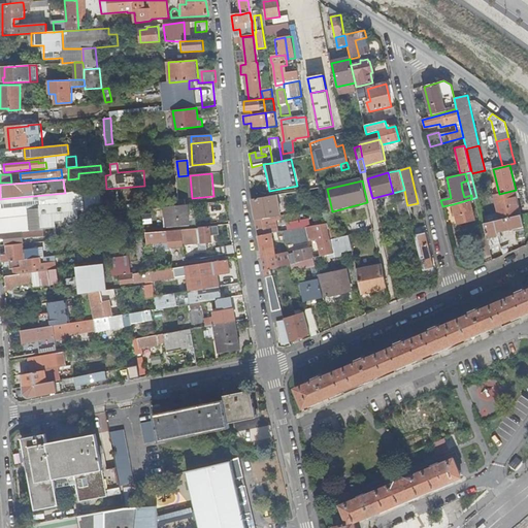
[(469,188),(462,190),(464,197),(471,195),(469,188)]
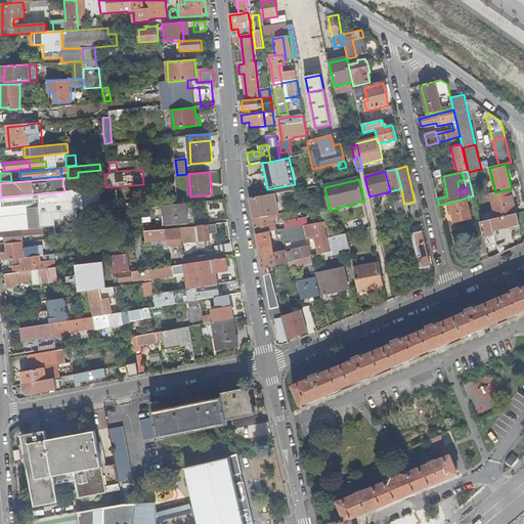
[(101,200),(100,188),(83,189),(84,202),(101,200)]
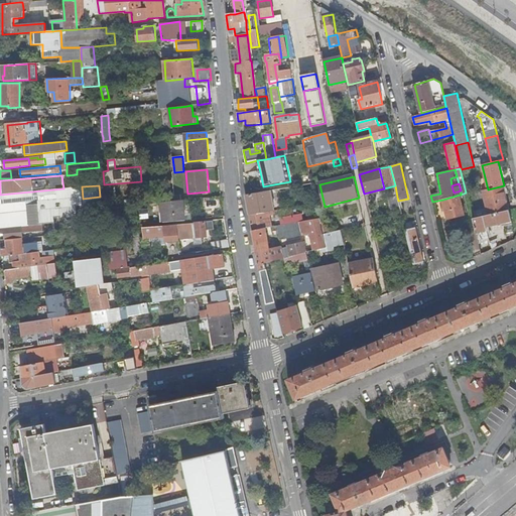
[(483,190),(489,215),(510,210),(504,185),(488,189),(483,190)]
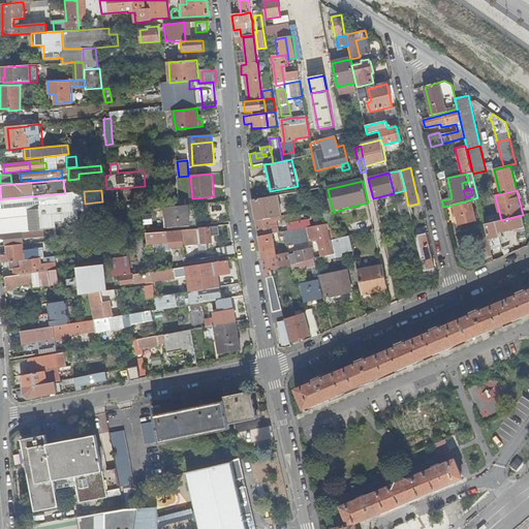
[(85,204),(84,191),(65,193),(0,199),(0,210),(80,204),(85,204)]
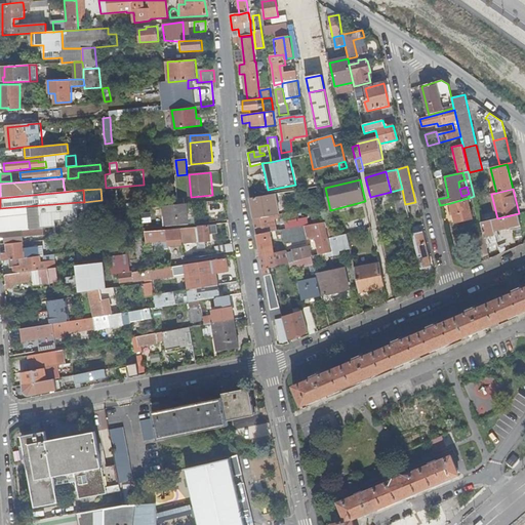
[(277,215),(274,195),(255,198),(250,199),(250,202),(254,219),(277,215)]
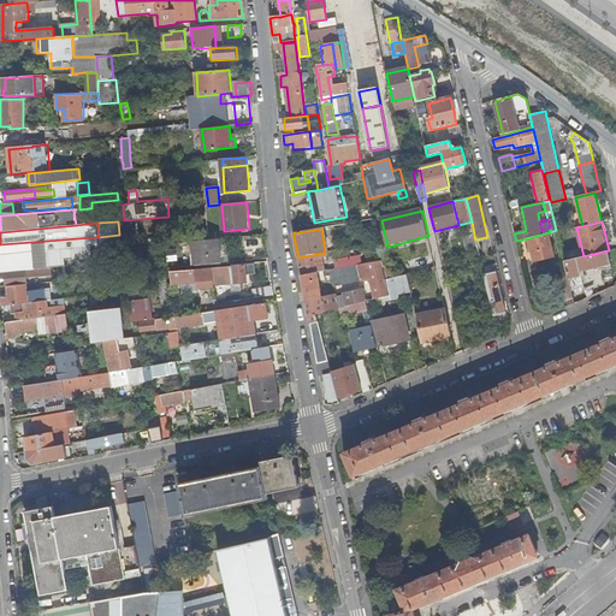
[(555,256),(549,232),(528,238),(534,262),(555,256)]
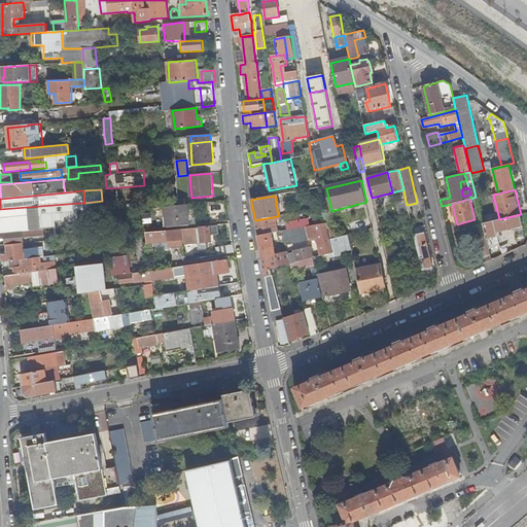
[(103,208),(102,201),(84,203),(79,203),(80,210),(103,208)]
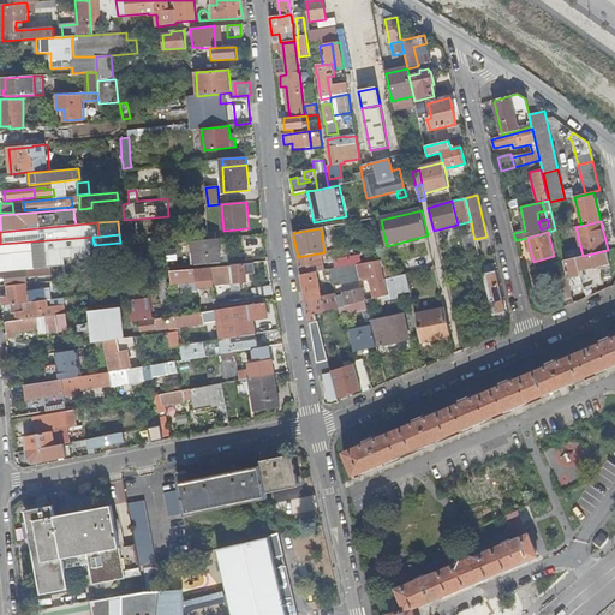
[(473,257),(479,256),(475,239),(473,234),(463,238),(466,250),(471,249),(473,257)]
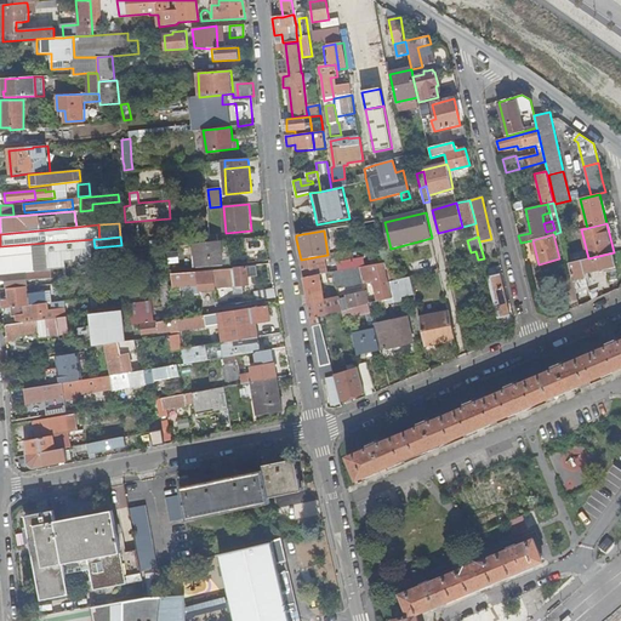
[(91,248),(95,248),(93,239),(0,246),(0,274),(51,269),(67,268),(67,261),(73,261),(73,263),(92,262),(91,248)]
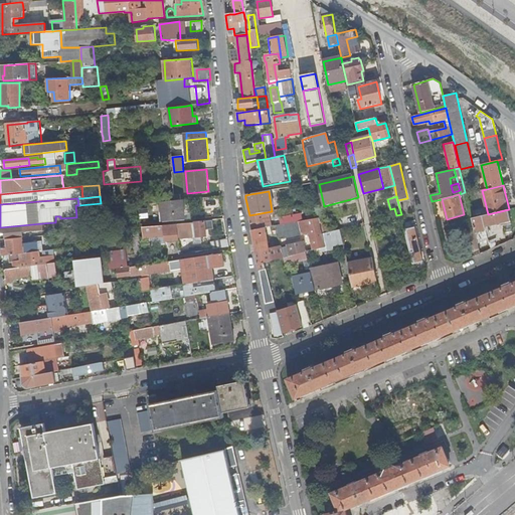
[(218,207),(217,198),(202,199),(203,208),(218,207)]
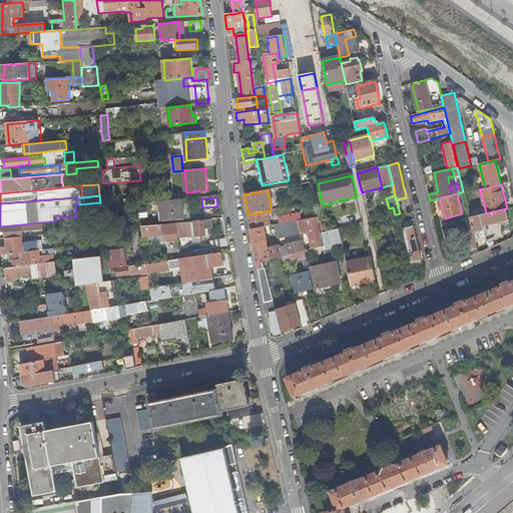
[(161,201),(163,221),(185,219),(183,199),(180,199),(173,200),(161,201)]
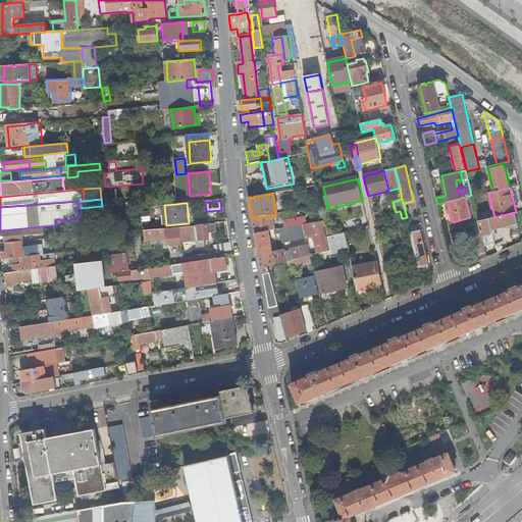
[(125,221),(124,209),(114,209),(115,220),(113,220),(115,232),(131,231),(129,223),(127,223),(127,221),(125,221)]
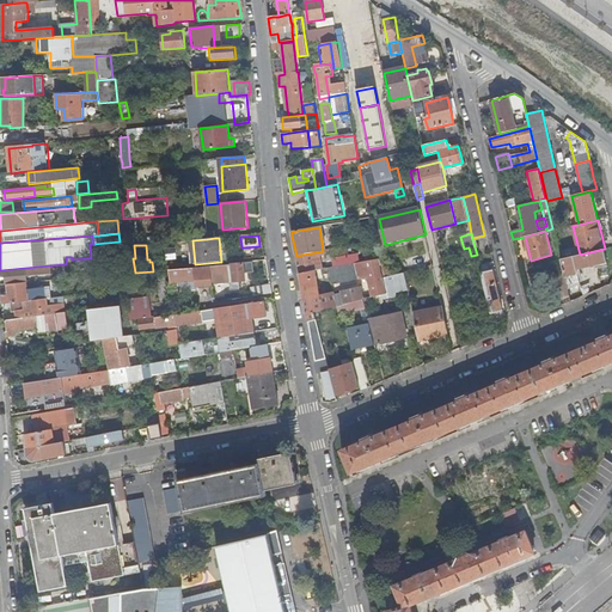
[(385,246),(377,248),(380,259),(381,267),(384,279),(392,277),(385,246)]
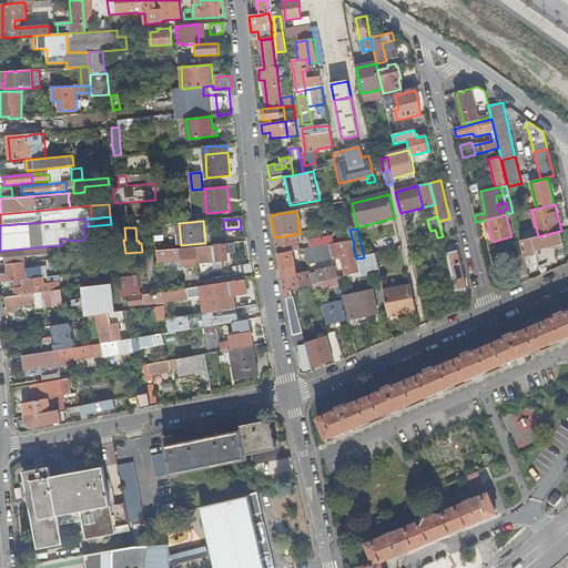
[(565,246),(561,231),(538,236),(520,241),(523,250),(524,253),(527,270),(538,264),(536,250),(551,246),(553,250),(565,246)]
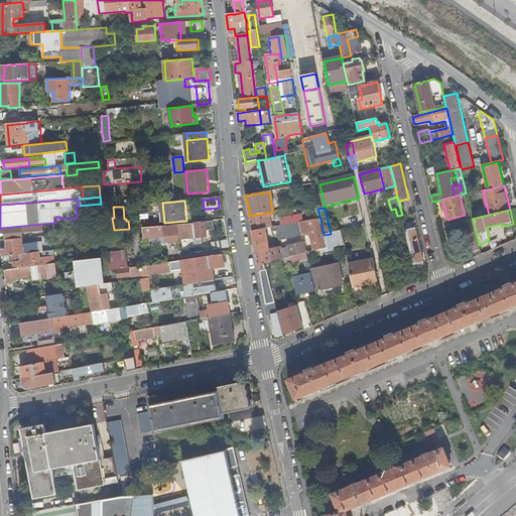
[(270,217),(273,216),(274,216),(273,212),(272,212),(250,216),(252,231),(266,229),(272,228),(271,221),(270,217)]
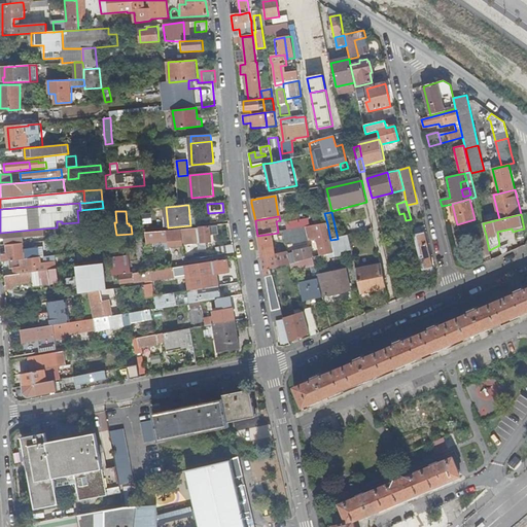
[(301,229),(300,222),(289,224),(289,226),(287,227),(287,231),(301,229)]
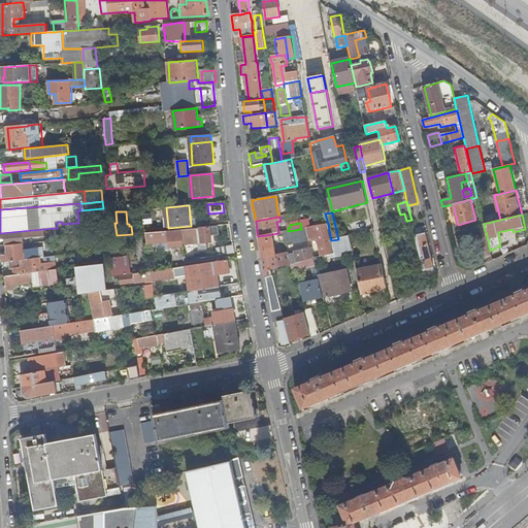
[(310,227),(312,240),(319,239),(323,258),(330,256),(333,255),(331,244),(327,230),(329,230),(328,224),(310,227)]
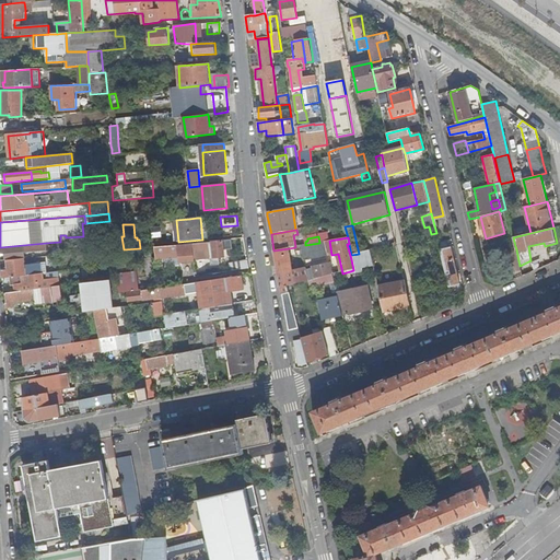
[(232,240),(194,245),(196,259),(213,257),(214,264),(222,264),(221,256),(225,255),(224,251),(233,249),(232,240)]
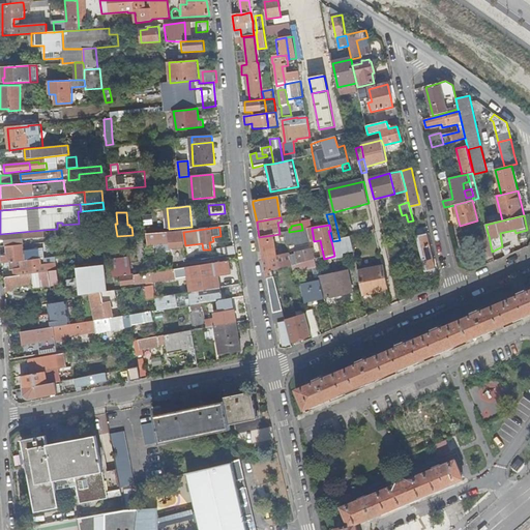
[(314,241),(312,228),(306,229),(302,230),(289,232),(286,233),(288,245),(293,244),(293,246),(314,241)]
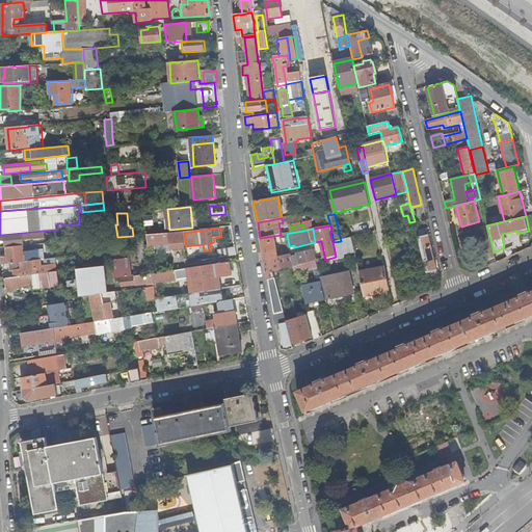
[(6,240),(6,247),(23,246),(23,245),(23,240),(45,238),(44,231),(0,235),(0,239),(0,241),(6,240)]
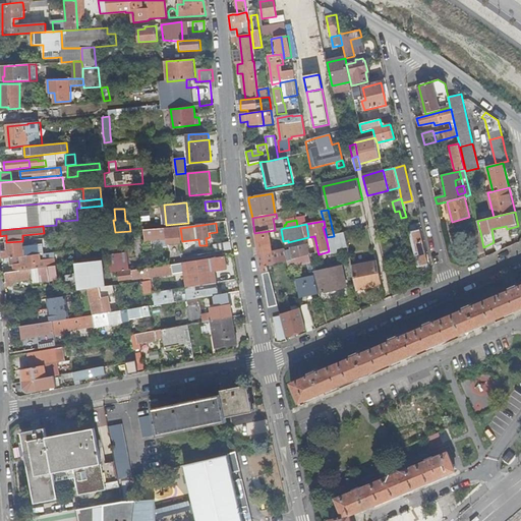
[(180,227),(145,231),(146,240),(166,238),(166,243),(170,242),(170,244),(181,243),(180,227)]
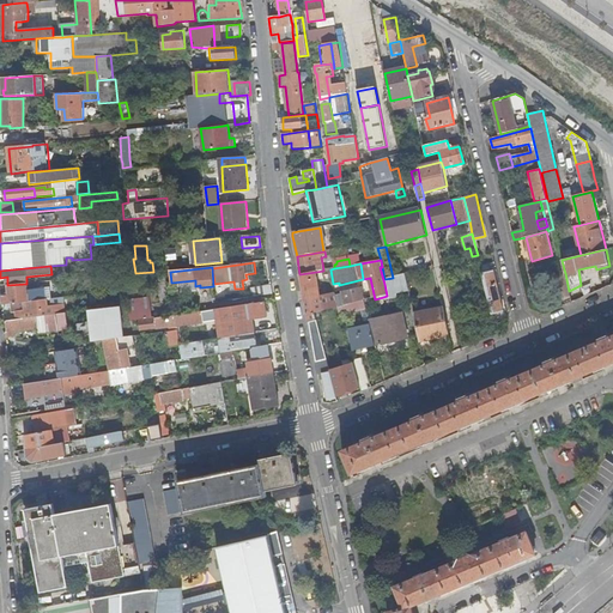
[(491,272),(490,268),(481,271),(485,287),(492,315),(503,311),(493,272),(491,272)]
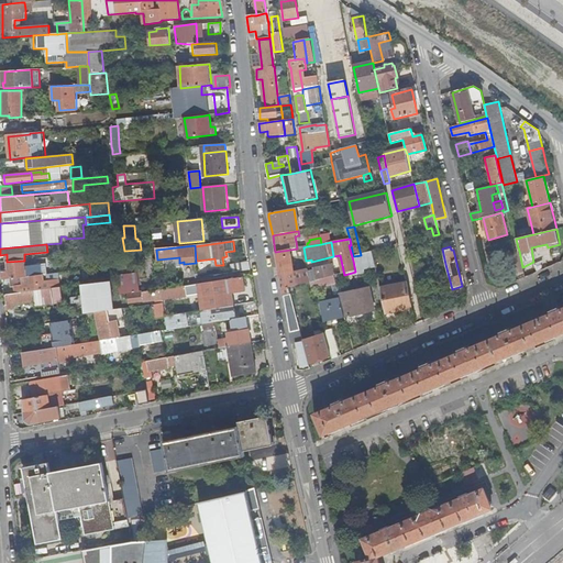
[(288,263),(293,262),(290,250),(275,252),(278,268),(288,266),(288,263)]
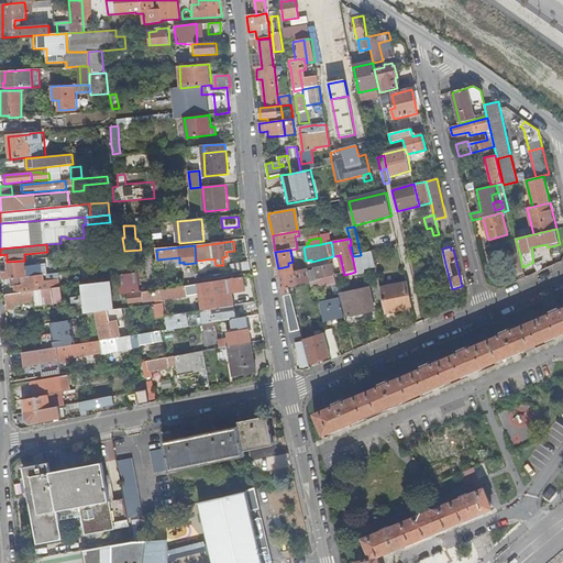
[(519,251),(510,253),(515,272),(523,269),(522,267),(519,251)]
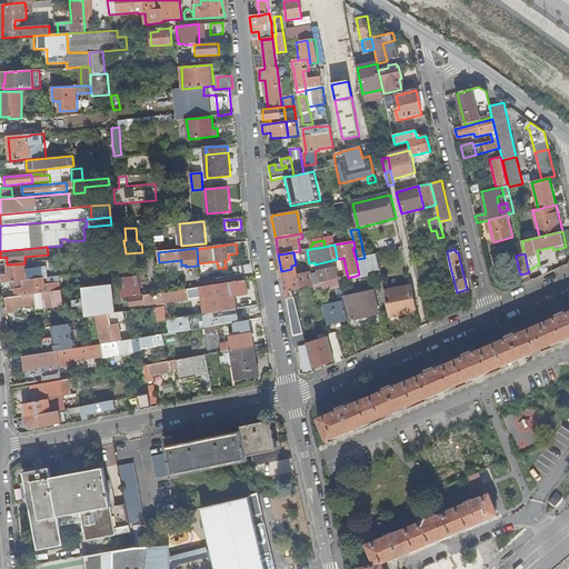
[(360,275),(367,272),(379,270),(376,255),(365,258),(357,259),(360,275)]
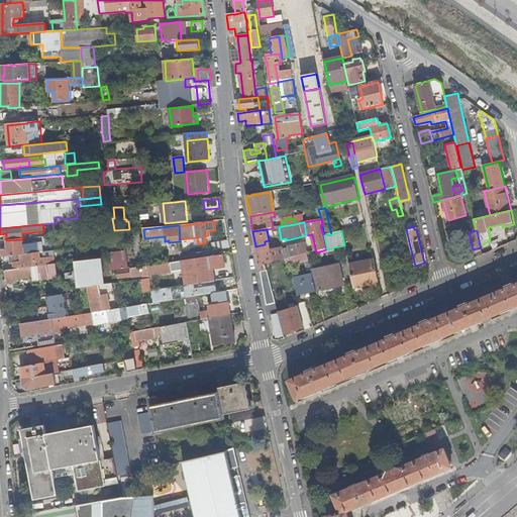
[(7,248),(2,249),(2,256),(15,255),(19,255),(39,252),(37,243),(23,244),(22,239),(6,240),(7,248)]
